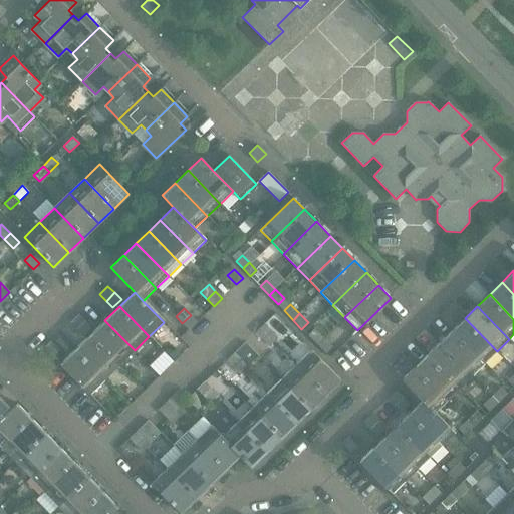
[(76,329),(85,321),(78,314),(70,322),(76,329)]
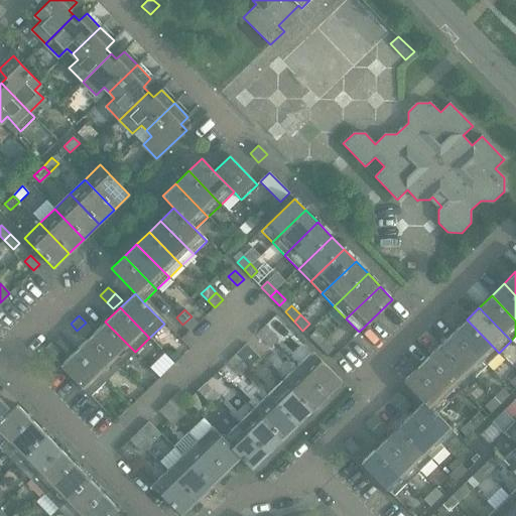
[(189,332),(198,324),(191,316),(182,325),(189,332)]
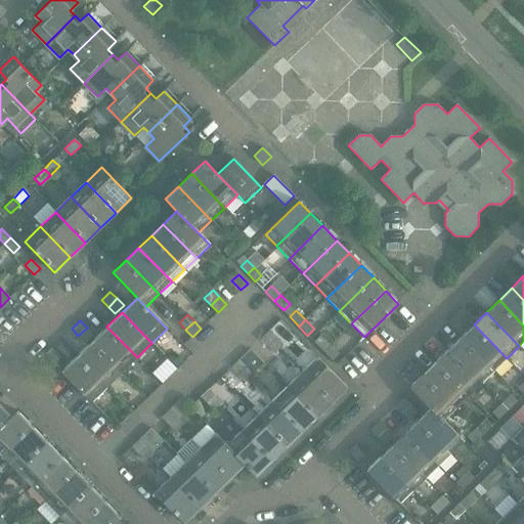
[(507,358),(474,324),(462,337),(494,370),(507,358)]
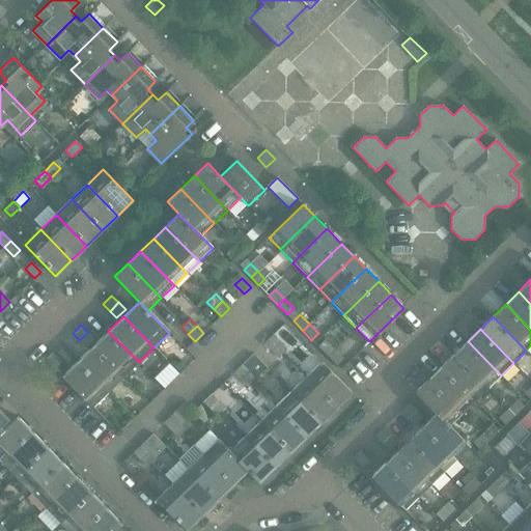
[(139,362),(108,331),(93,345),(123,378),(139,362)]
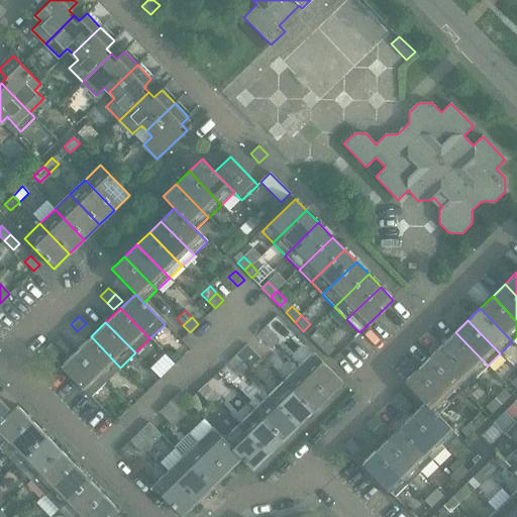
[(84,338),(93,330),(86,323),(77,331),(84,338)]
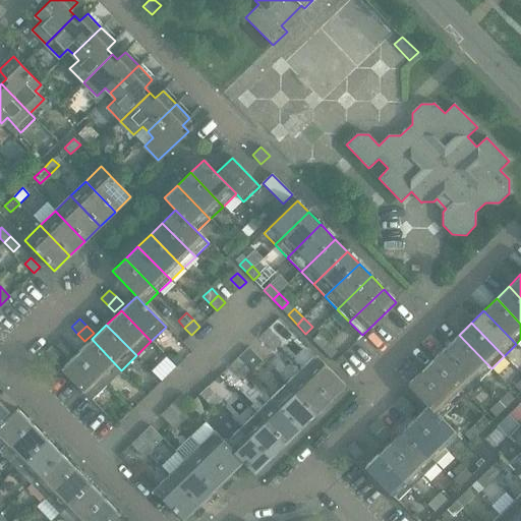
[(266,344),(275,336),(268,329),(259,337),(266,344)]
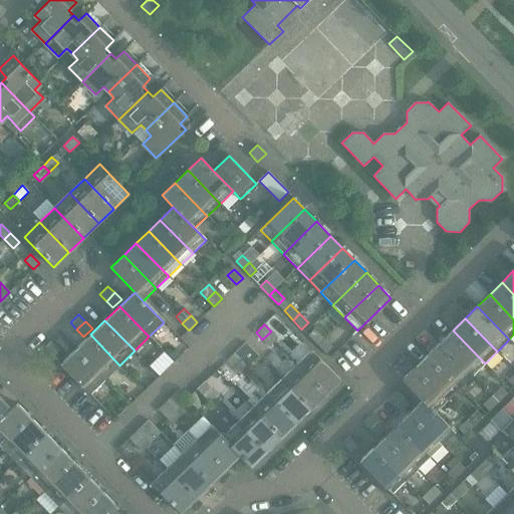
[(323,338),(314,329),(308,335),(317,344),(323,338)]
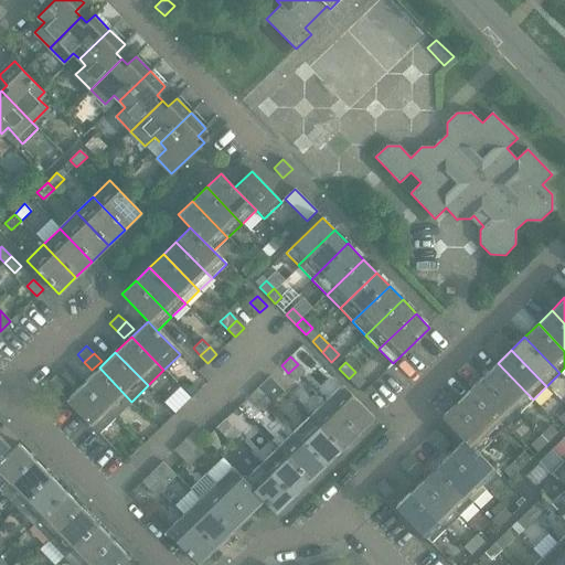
[(533,400),(498,363),(483,376),(520,413),(533,400)]
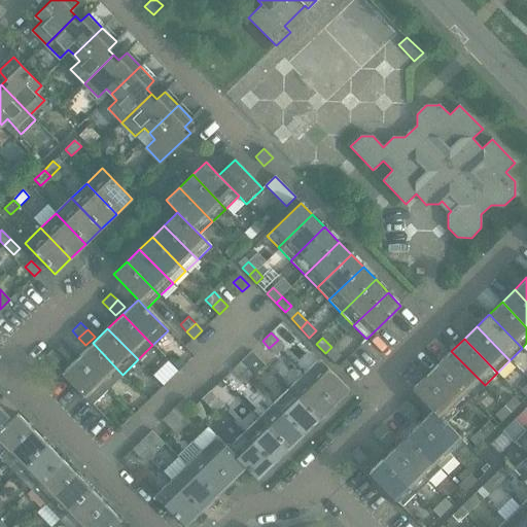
[(276,355),(284,347),(278,340),(269,348),(276,355)]
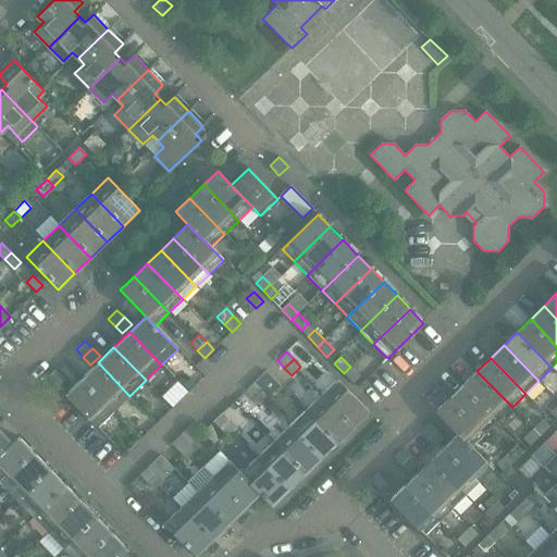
[(130,396),(98,362),(83,378),(114,410),(130,396)]
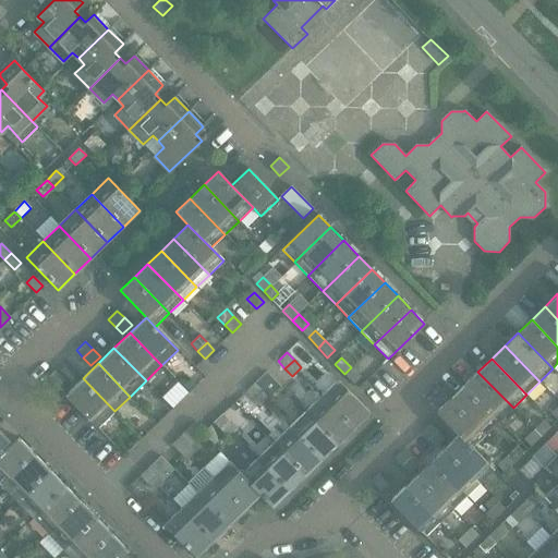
[(361,377),(351,367),(344,374),(353,384),(361,377)]
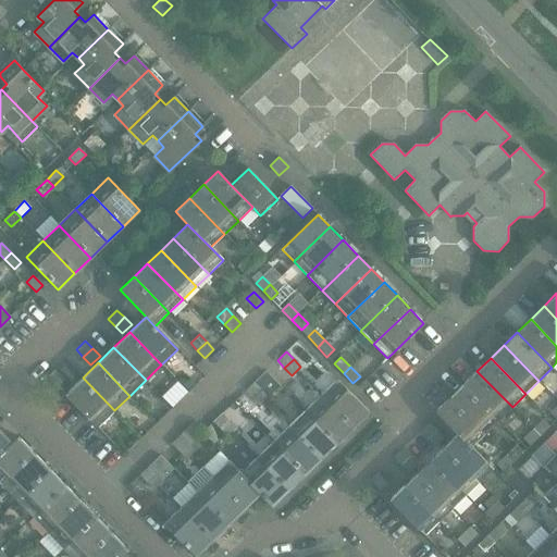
[(64,380),(54,370),(48,376),(58,386),(64,380)]
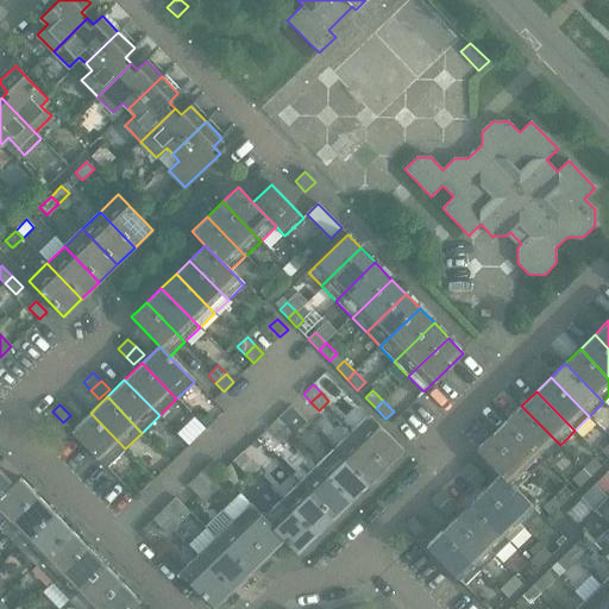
[(560,445),(521,406),(507,420),(545,459),(560,445)]
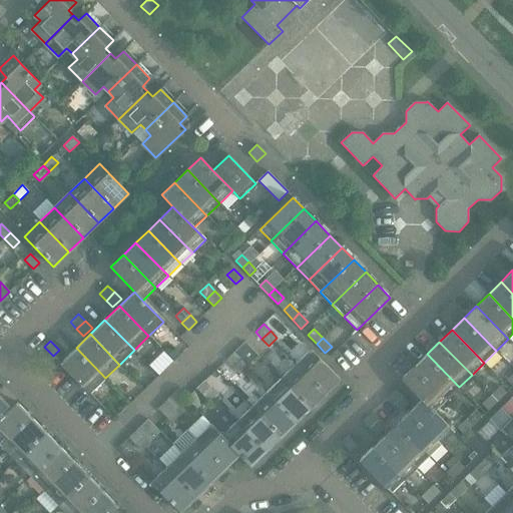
[(105,378),(76,348),(60,363),(89,393),(105,378)]
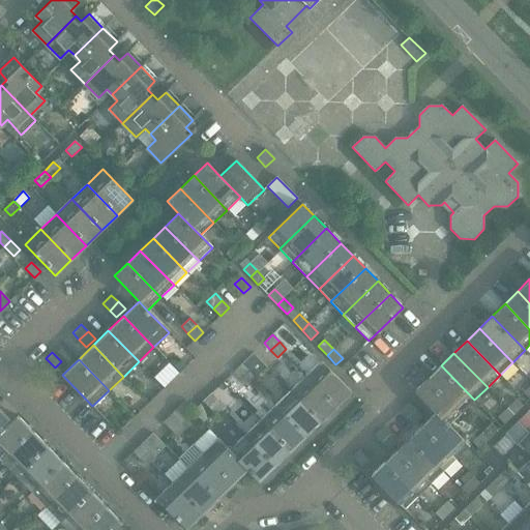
[(186,366),(180,359),(173,365),(180,373),(186,366)]
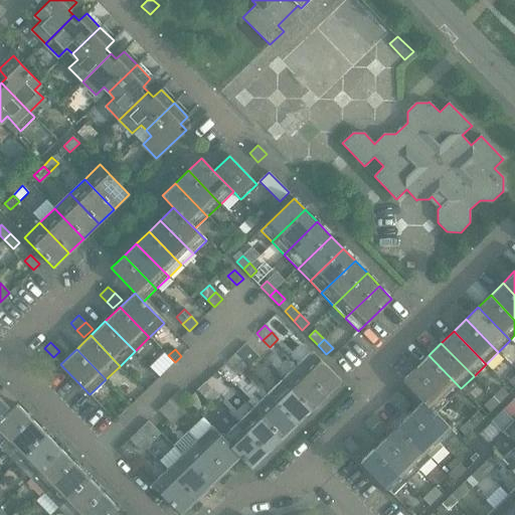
[(341,381),(312,351),(296,366),(326,396),(341,381)]
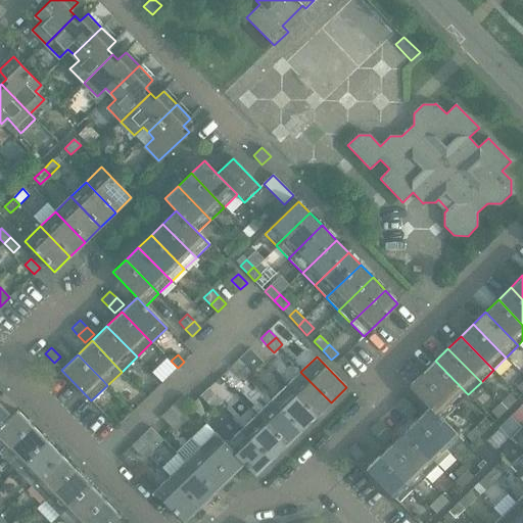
[(177,369),(167,359),(152,373),(162,383),(177,369)]
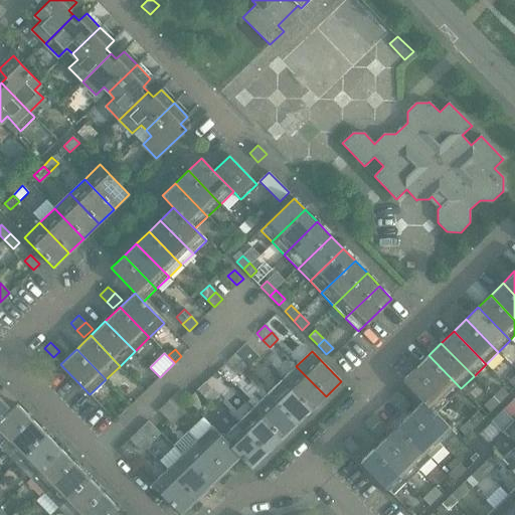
[(233,368),(241,360),(235,353),(226,361),(233,368)]
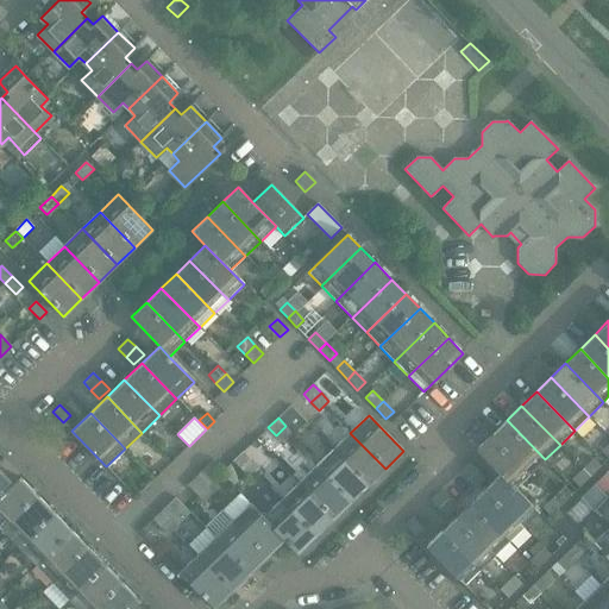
[(545,459),(507,420),(493,434),(531,473),(545,459)]
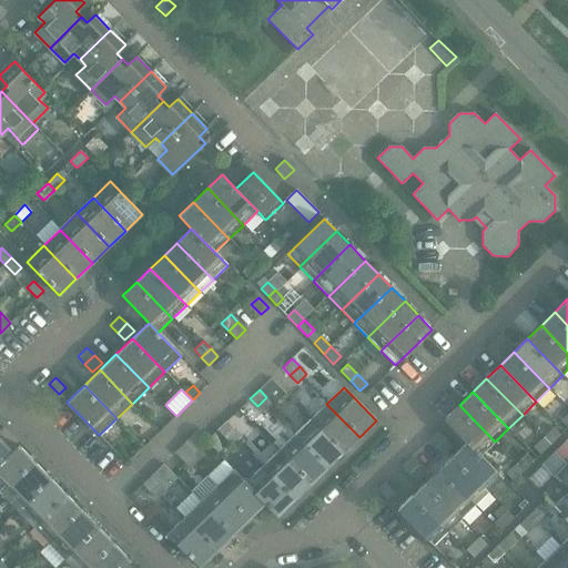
[(265,414),(274,405),(266,397),(257,406),(265,414)]
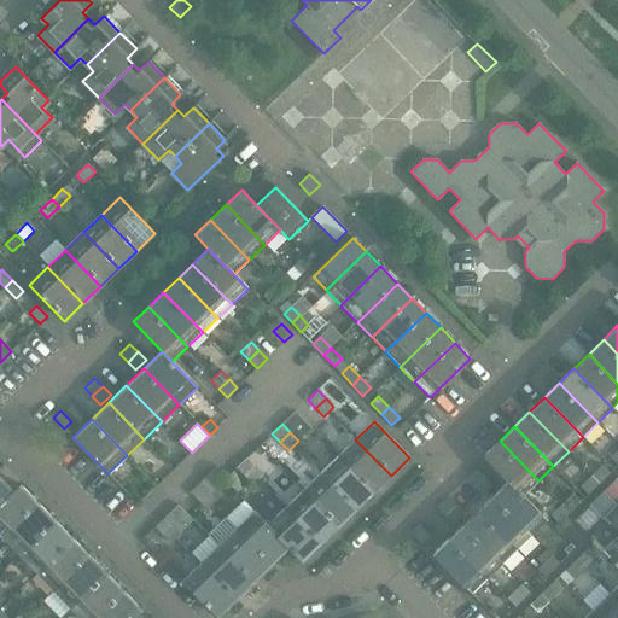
[(391,476),(355,439),(338,456),(373,493),(391,476)]
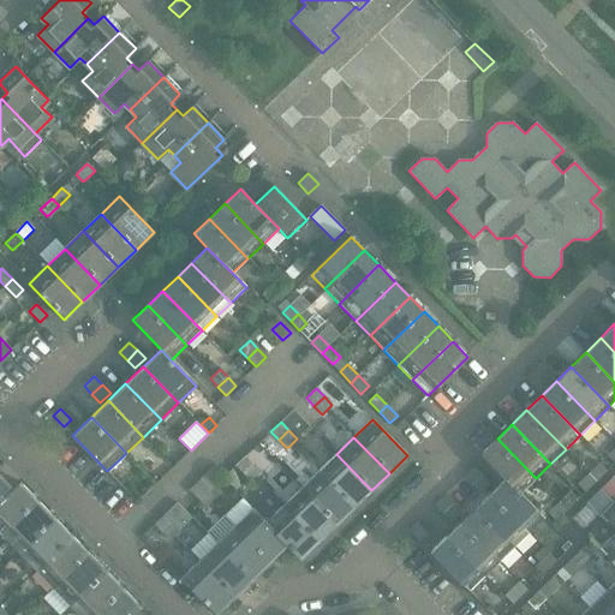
[(536,478),(497,439),(481,454),(506,479),(520,494),(536,478)]
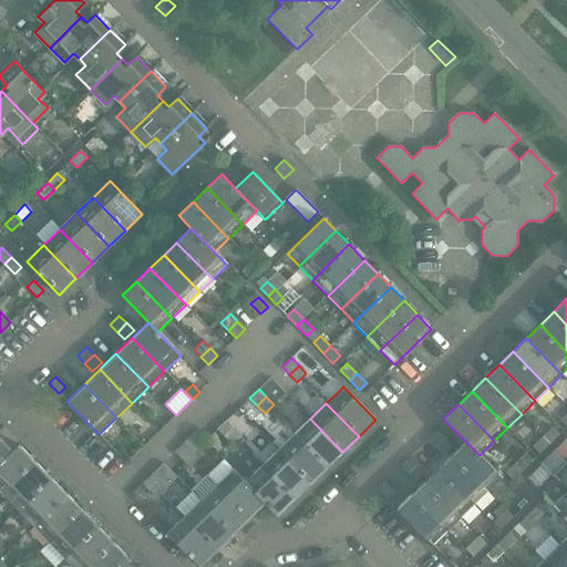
[(342,452),(310,419),(294,434),(326,467),(342,452)]
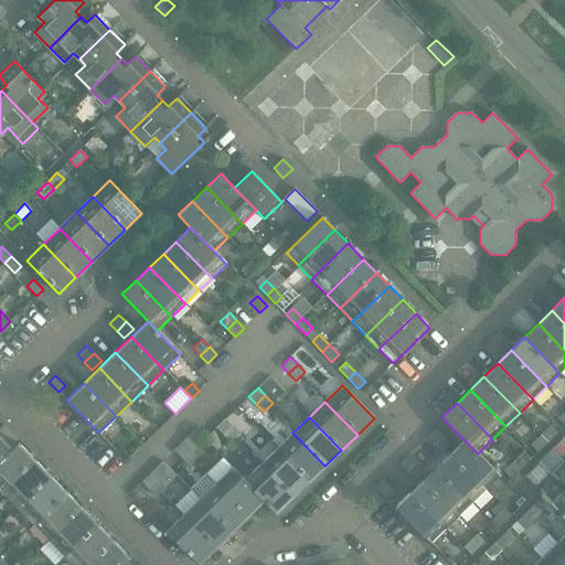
[(224,436),(233,427),(225,419),(216,428),(224,436)]
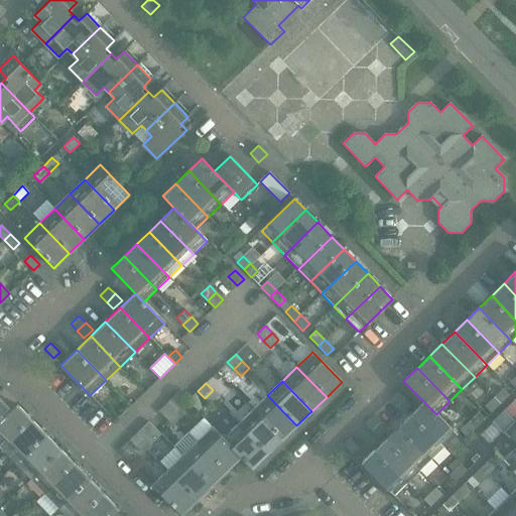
[(500,404),(509,395),(503,389),(494,397),(500,404)]
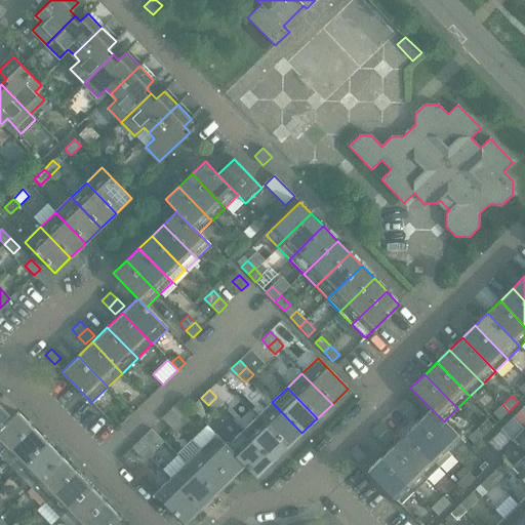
[(215,412),(224,404),(216,397),(208,405),(215,412)]
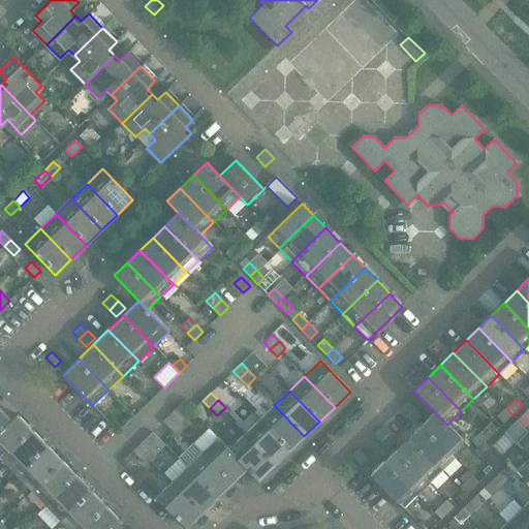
[(406,417),(415,409),(408,402),(399,410),(406,417)]
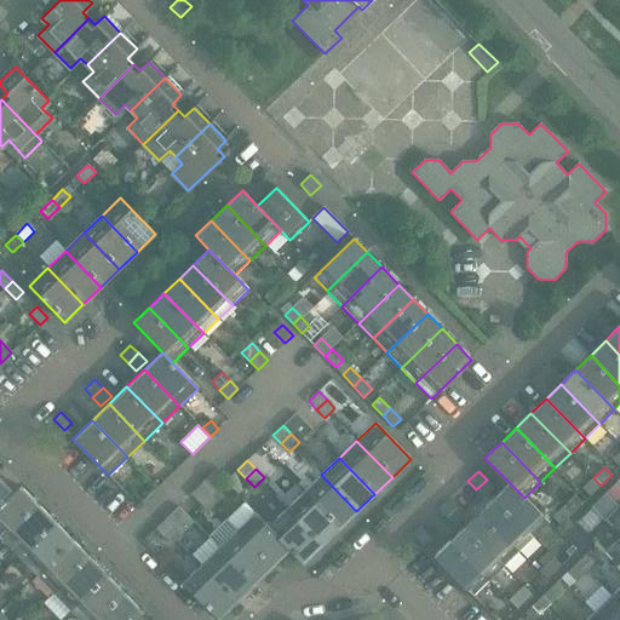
[(356,511),(321,475),(304,492),(339,528),(356,511)]
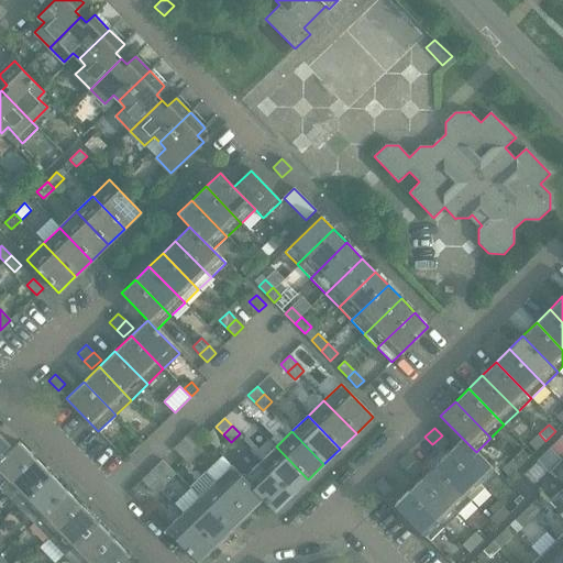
[(536,451),(545,441),(539,433),(529,443),(536,451)]
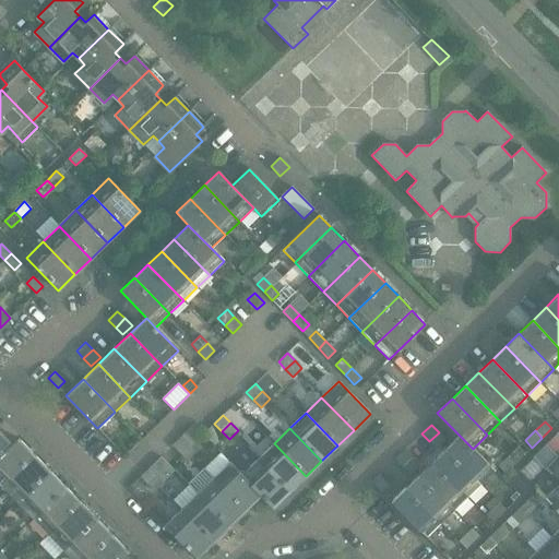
[(0,455),(12,444),(0,431),(0,455)]
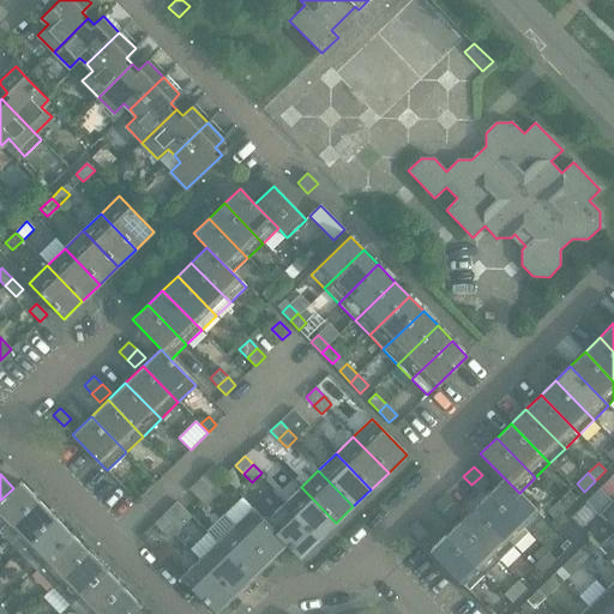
[(480,493),(489,482),(482,475),(471,485),(480,493)]
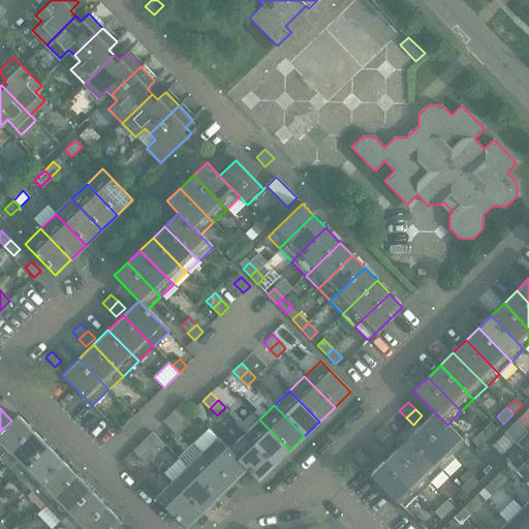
[(468,446),(447,425),(435,412),(422,425),(456,459),(468,446)]
